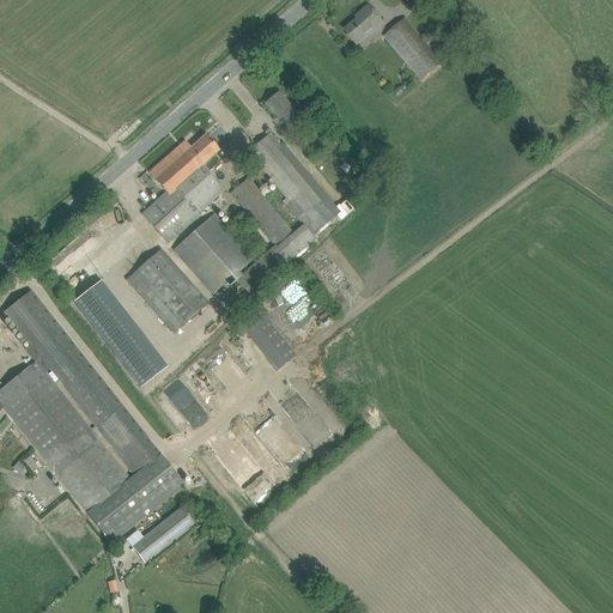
[(345,31),(358,47),(386,23),(369,5),(354,17),(357,20),(345,31)]
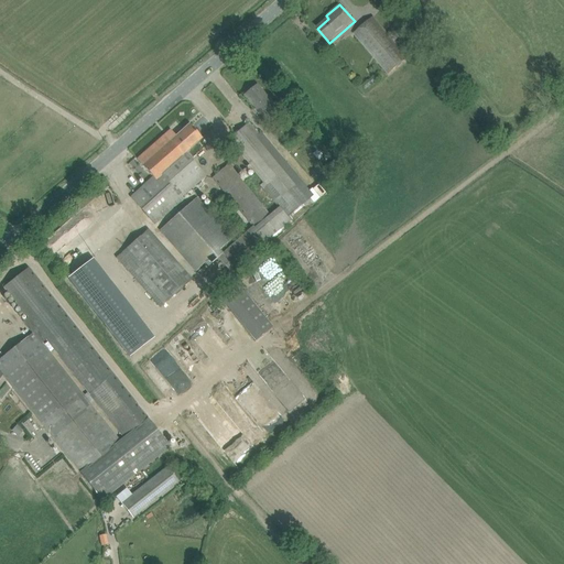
[(403,52),(394,42),(400,38),(392,29),(388,33),(373,17),(354,33),(388,75),(413,54),(409,47),(403,52)]
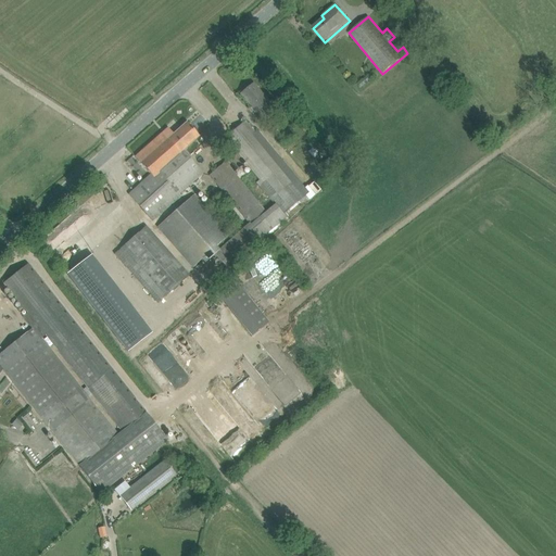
[(374,79),(369,73),(357,84),(362,89),(374,79)]
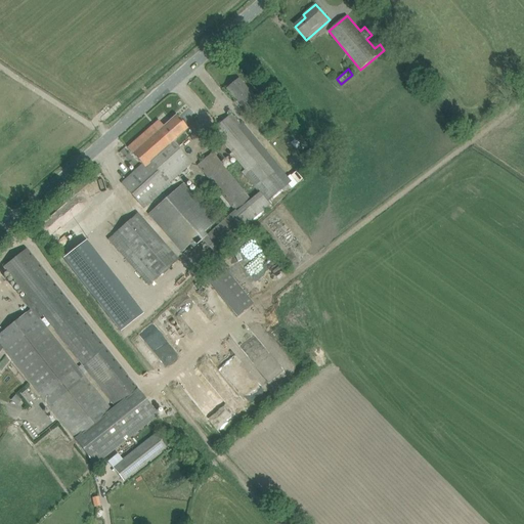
[(254,96),(246,87),(239,79),(226,89),(241,106),(254,96)]
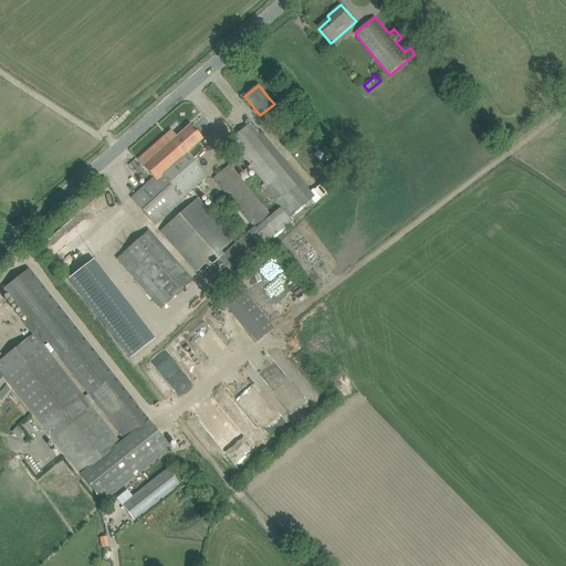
[(312,199),(250,124),(229,140),(241,156),(213,178),(220,187),(253,228),(248,232),(249,233),(219,259),(232,273),(266,245),(265,244),(292,222),(289,219),(312,199)]
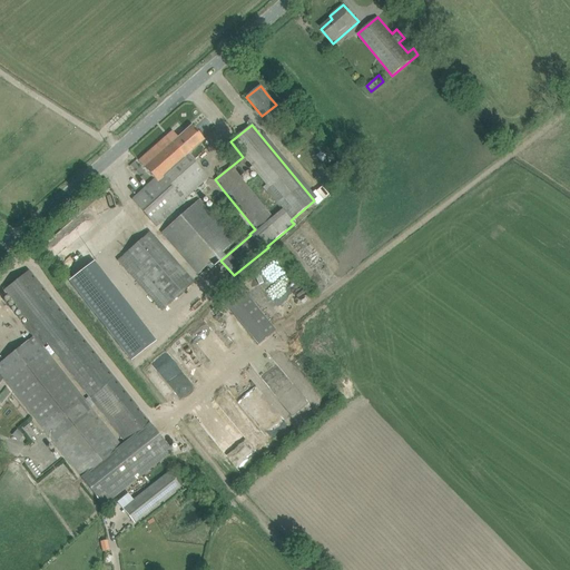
[(172,131),(138,161),(155,179),(131,199),(156,227),(185,202),(184,199),(207,178),(187,156),(190,154),(190,153),(204,140),(190,126),(177,138),(172,131)]
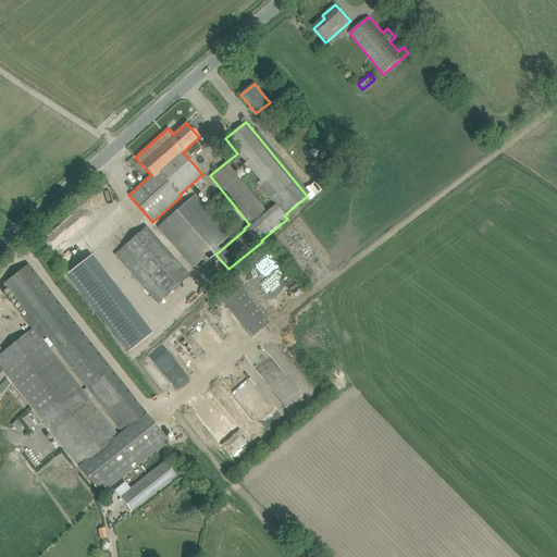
[(125,157),(119,162),(134,178),(140,172),(125,157)]
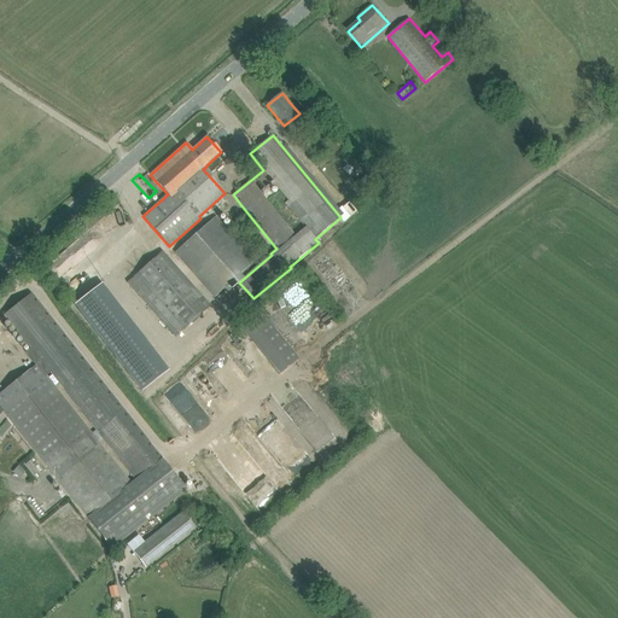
[(216,217),(175,254),(215,297),(225,287),(228,292),(244,278),(242,274),(256,262),(216,217)]
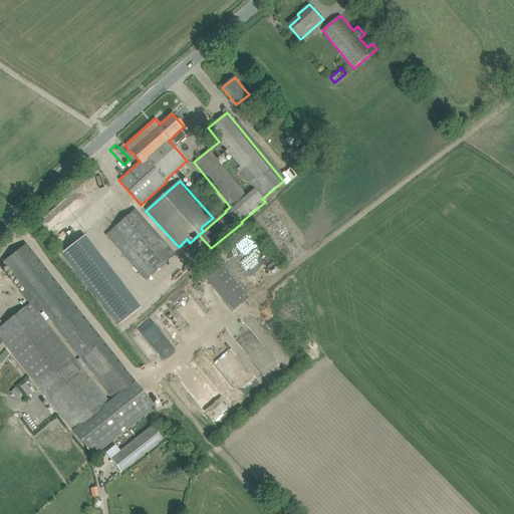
[(73,206),(43,229),(62,254),(117,325),(141,308),(84,236),(92,230),(73,206)]
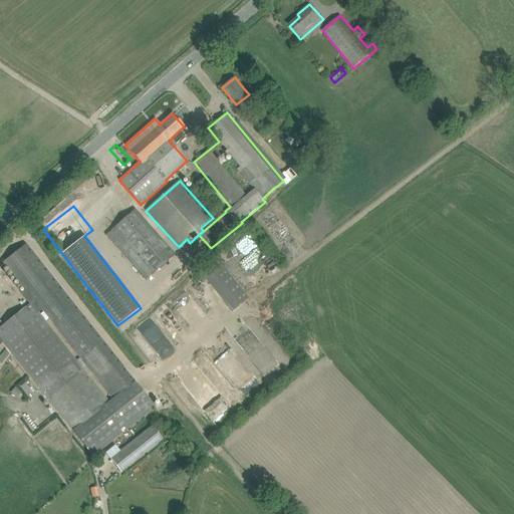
[(135,211),(113,229),(154,273),(174,255),(135,211)]
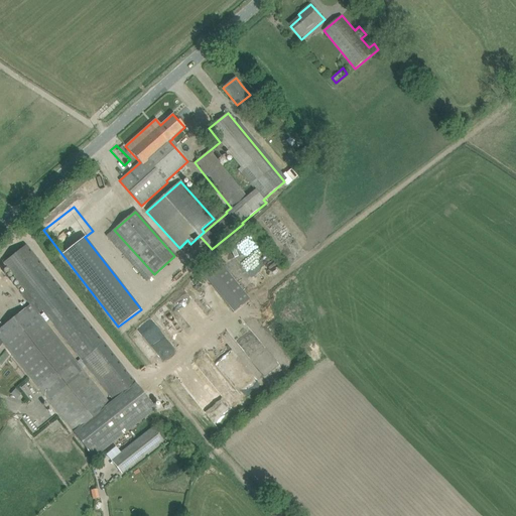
[(0,343),(2,341),(95,458),(155,409),(26,246),(4,263),(26,290),(21,294),(29,305),(0,329),(0,343)]
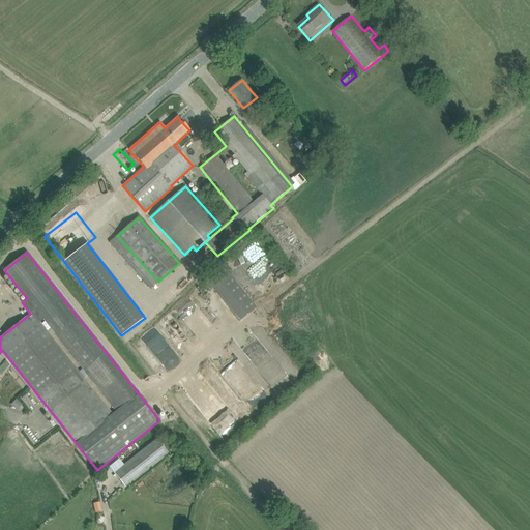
[(227,269),(207,284),(234,319),(253,304),(227,269)]
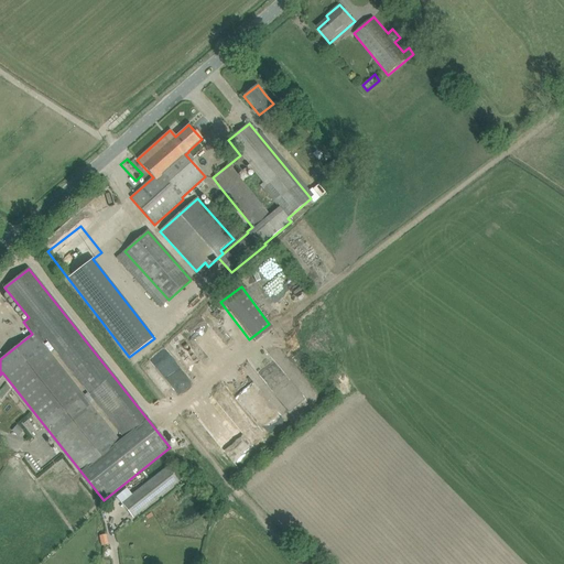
[(191,356),(176,337),(164,346),(190,380),(203,371),(192,356),(191,356)]
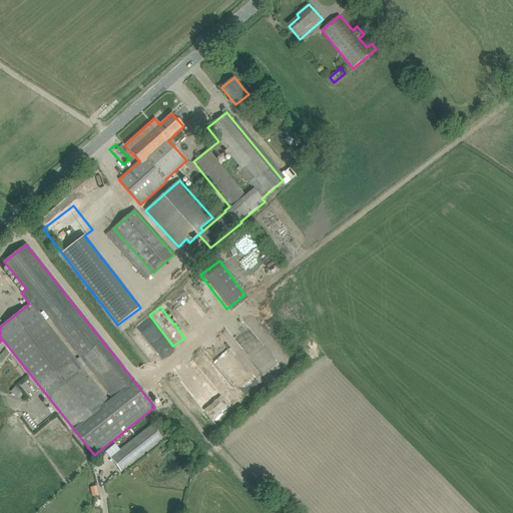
[(251,382),(234,362),(218,376),(235,396),(251,382)]
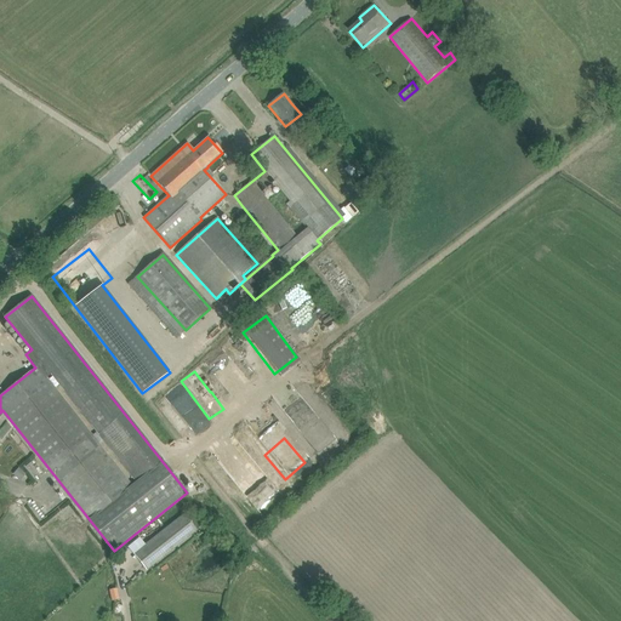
[(20,480),(24,474),(18,468),(13,474),(20,480)]
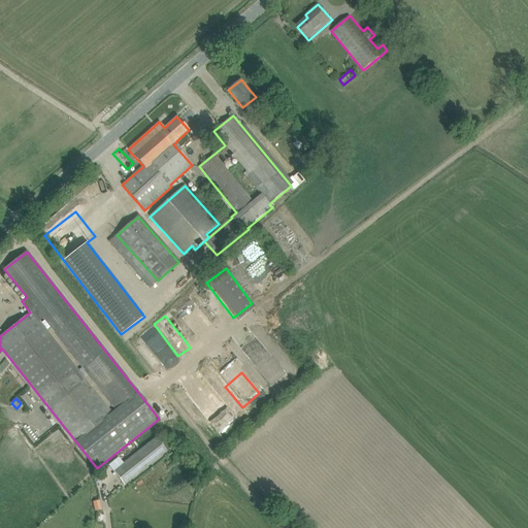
[(197,417),(211,433),(226,420),(211,404),(197,417)]
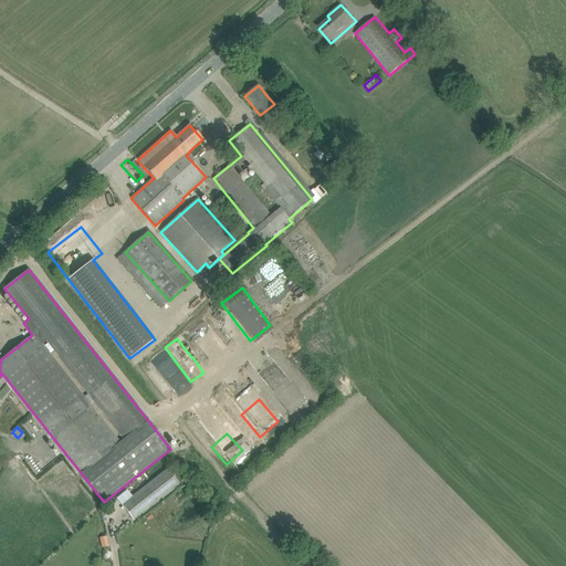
[(171,449),(167,452),(174,461),(179,457),(171,449)]
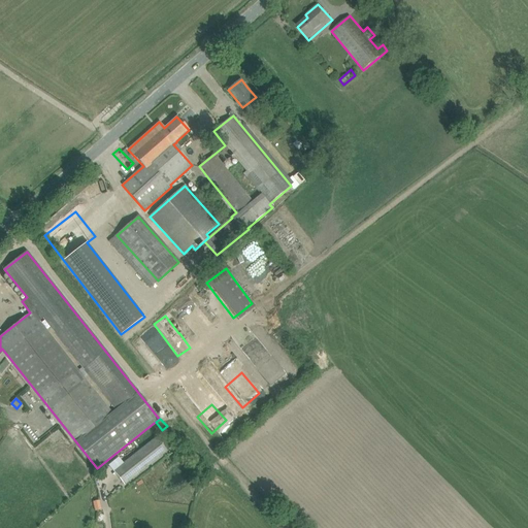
[(168,452),(157,437),(112,471),(124,486),(168,452)]
